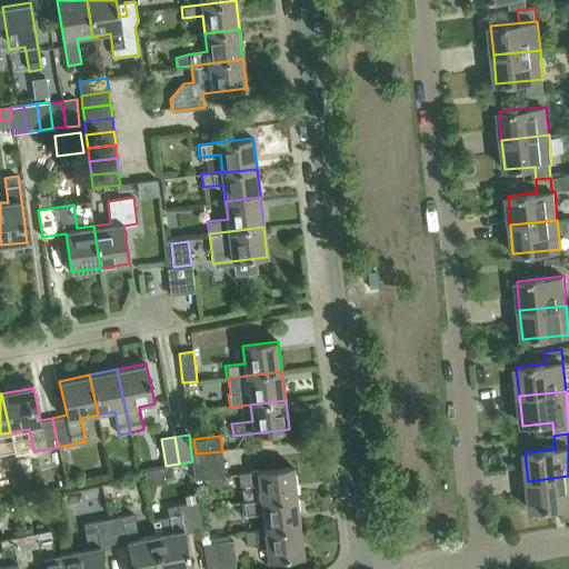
[(196,453),(191,453),(192,461),(193,468),(223,463),(222,451),(196,453)]
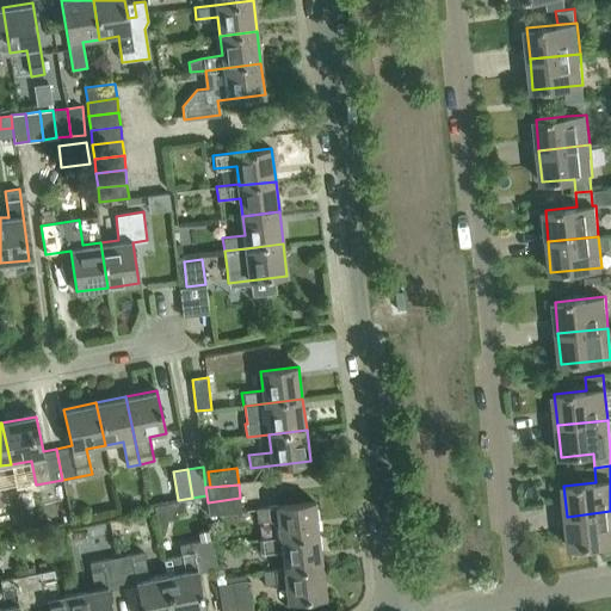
[(240,498),(208,503),(210,516),(241,512),(240,498)]
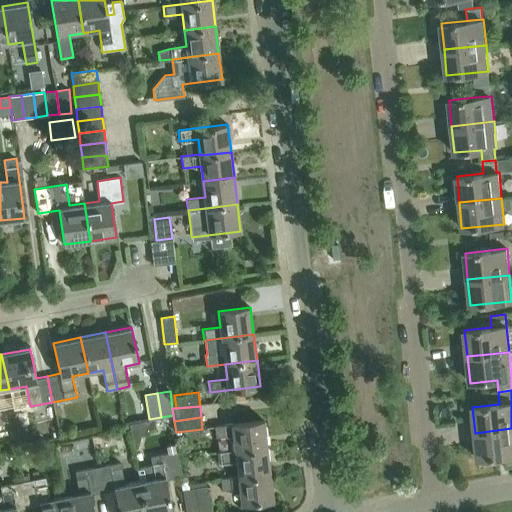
[(233,434),(235,449),(235,451),(267,447),(264,419),(214,425),(215,436),(233,434)]
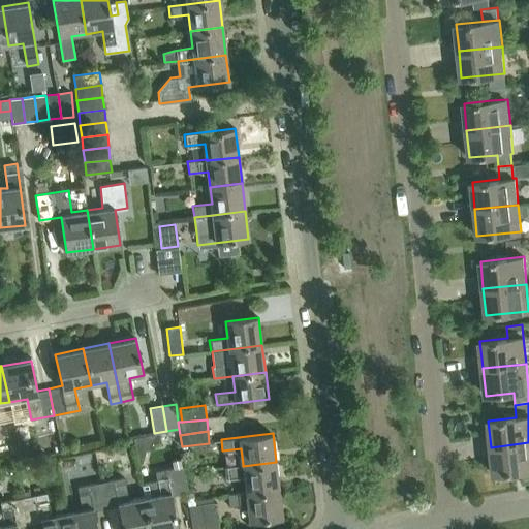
[(528,470),(528,442),(491,447),(493,474),(528,470)]
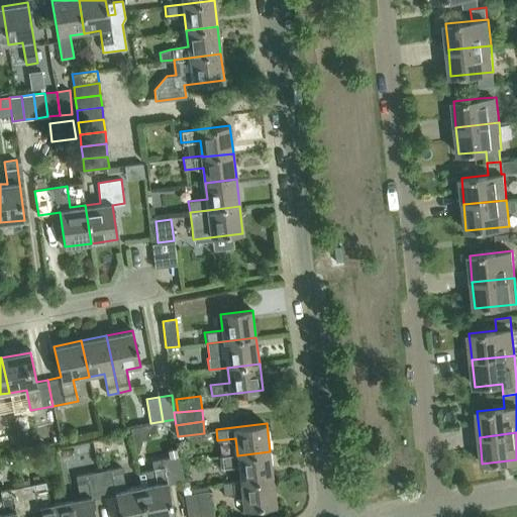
[(176,448),(169,450),(170,457),(178,456),(176,448)]
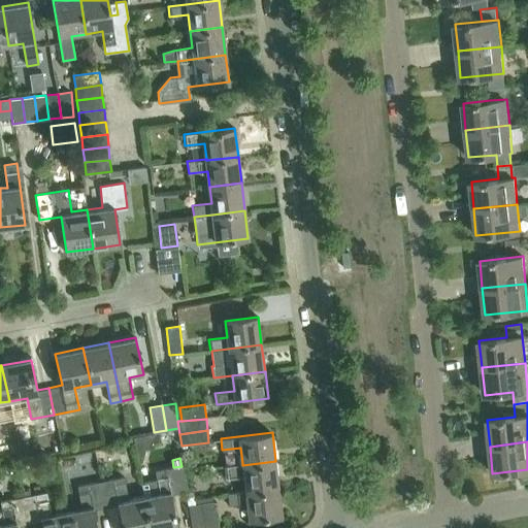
[(242,463),(224,466),(226,479),(244,475),(246,491),(246,492),(278,488),(275,461),(242,465),(242,463)]
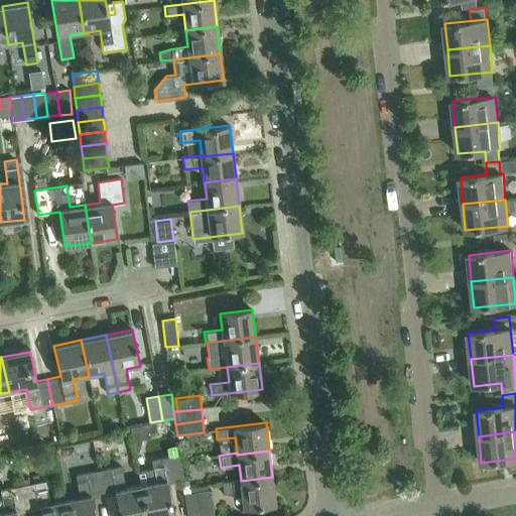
[(173,515),(167,484),(184,480),(179,455),(177,456),(169,457),(151,461),(153,469),(138,472),(140,486),(146,515),(173,515)]
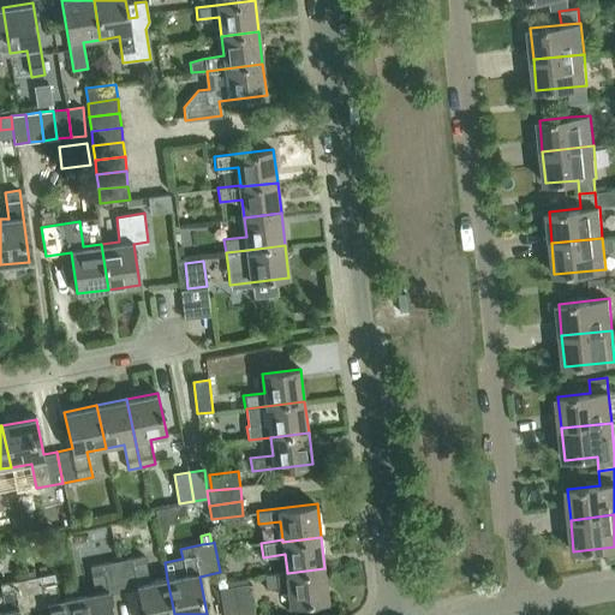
[(142,614),(174,614),(167,579),(150,583),(145,555),(117,561),(123,591),(137,589),(142,614)]
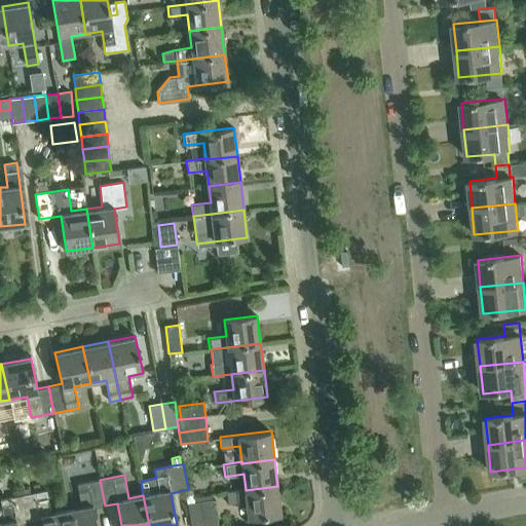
[(97,525),(94,508),(105,505),(100,480),(77,484),(82,506),(66,511),(69,525),(97,525)]
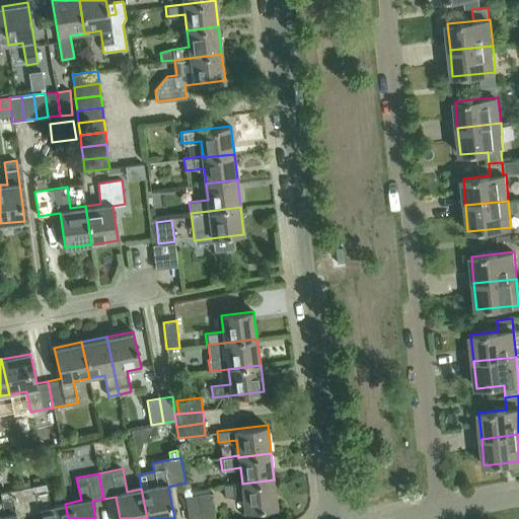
[(243,495),(245,510),(277,506),(274,479),(242,484),(242,483),(223,485),(225,497),(243,495)]
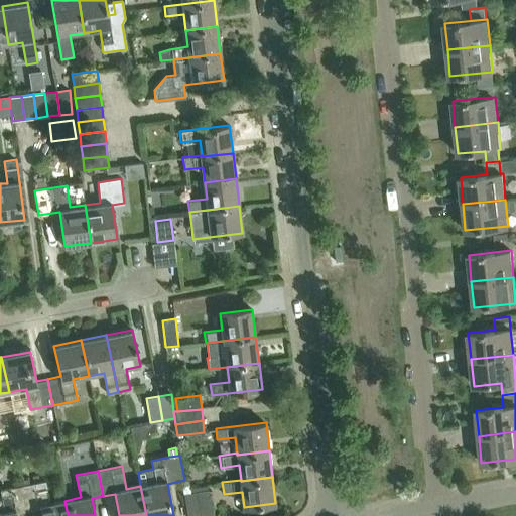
[(40,515),(68,515),(65,501),(50,503),(45,482),(22,486),(27,511),(39,509),(40,515)]
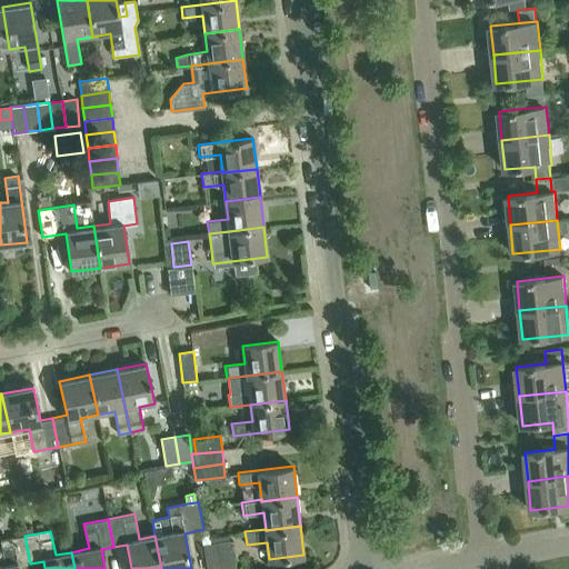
[(200,532),(207,568),(220,568),(216,542),(208,543),(206,536),(209,536),(208,531),(200,532)]
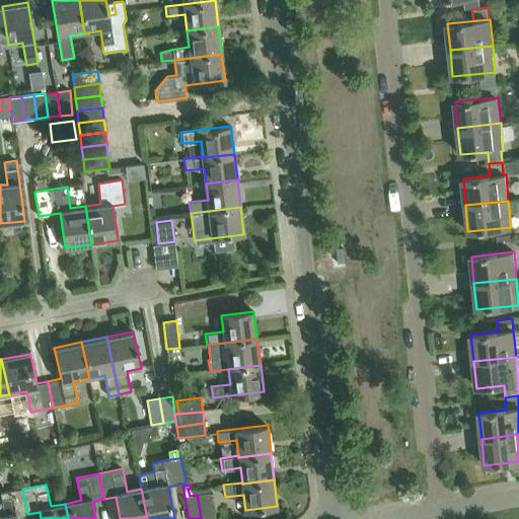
[(192,491),(191,489),(188,489),(190,496),(197,495),(201,518),(205,518),(215,517),(209,488),(192,491)]
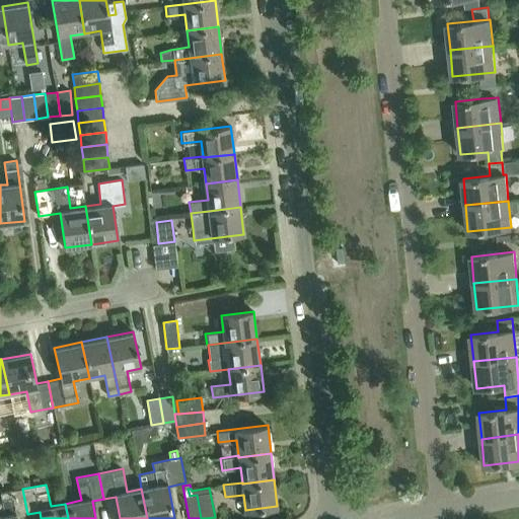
[(15,518),(15,516),(27,514),(22,489),(0,494),(5,515),(0,516),(0,518),(15,518)]
